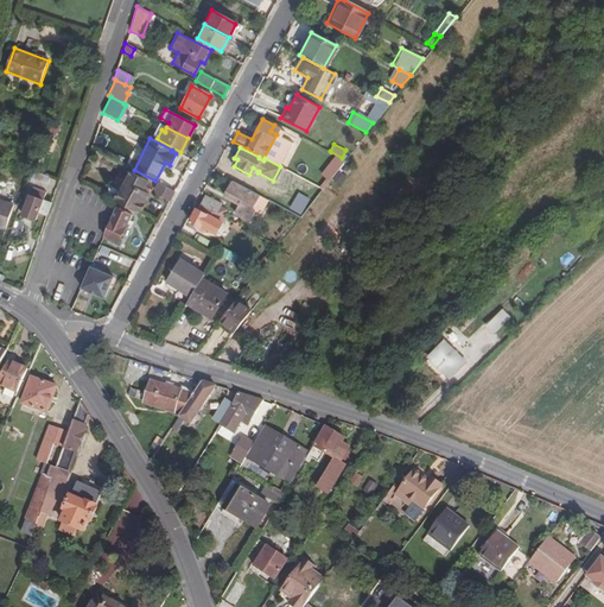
[(148,193),(142,190),(147,181),(131,171),(115,200),(118,201),(138,212),(148,193)]
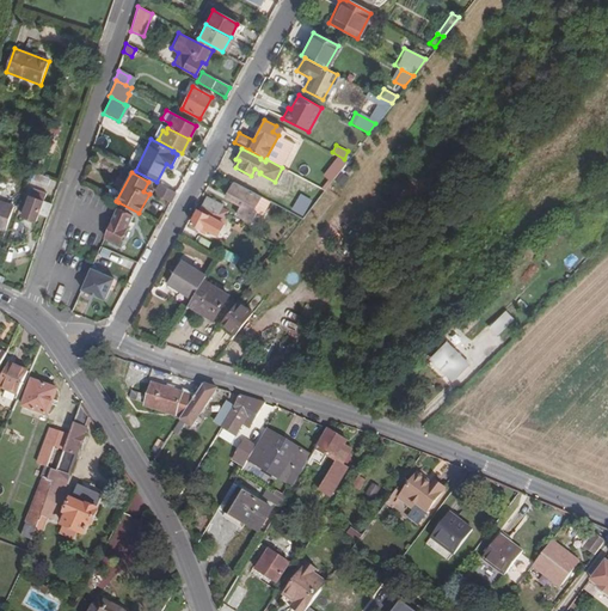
[(169,201),(173,191),(157,182),(153,189),(154,194),(169,201)]
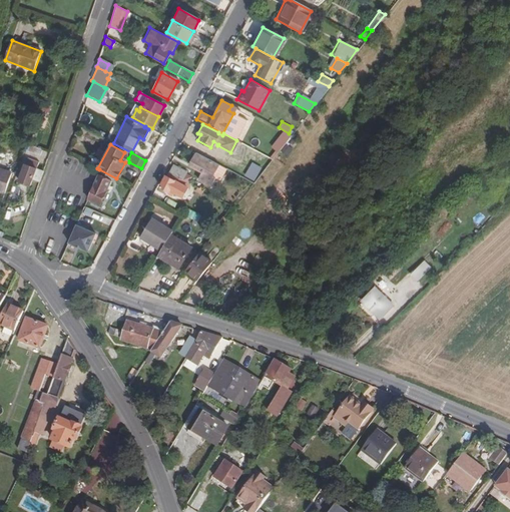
[(217,164),(194,152),(189,161),(192,163),(190,166),(204,173),(199,181),(208,185),(213,177),(210,176),(217,164)]
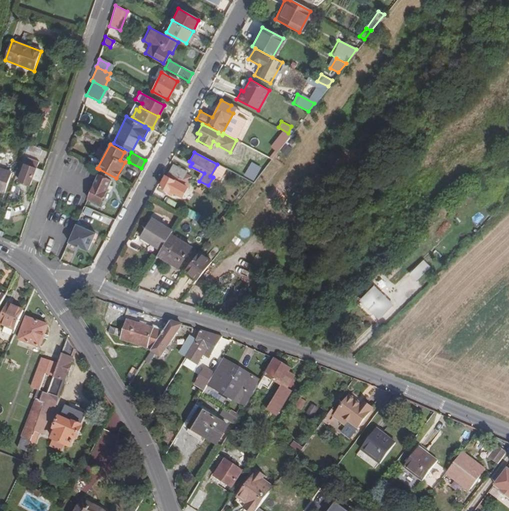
[(36,180),(39,170),(32,168),(34,161),(24,157),(16,180),(26,184),(29,178),(36,180)]
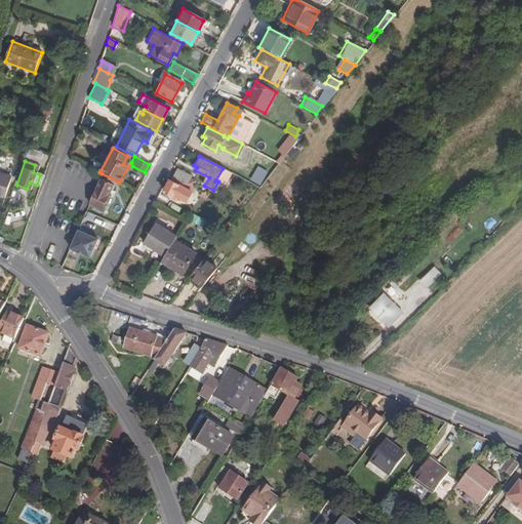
[(248,179),(258,185),(267,171),(255,165),(248,179)]
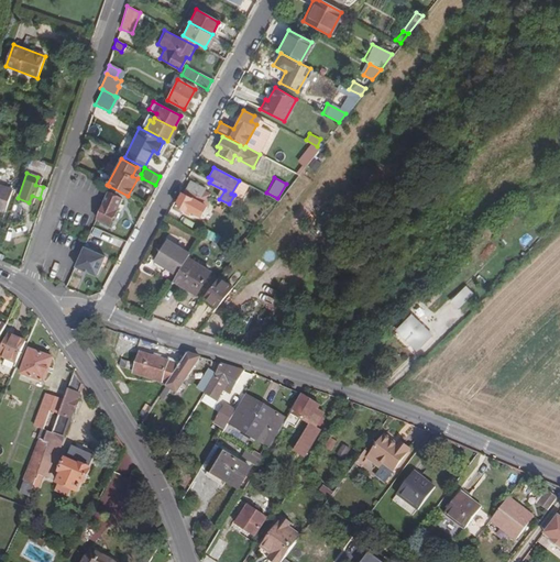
[(184,188),(199,197),(205,188),(189,179),(184,188)]
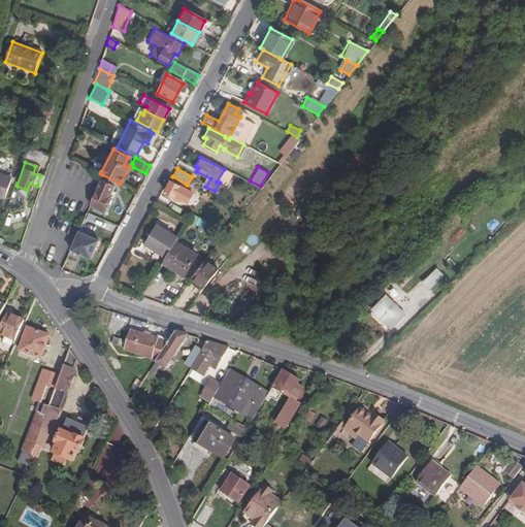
[(0,198),(3,200),(10,179),(0,175),(0,198)]
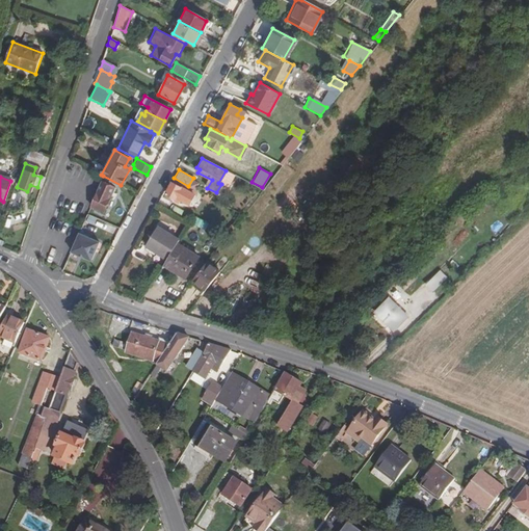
[(195,189),(188,186),(174,178),(172,182),(192,193),(195,189)]
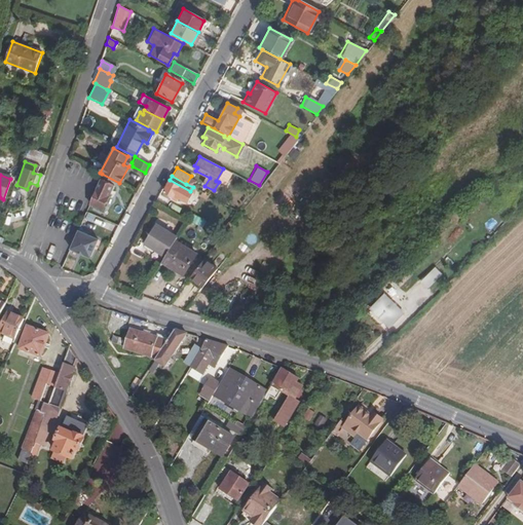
[(102,210),(113,185),(100,179),(88,203),(102,210)]
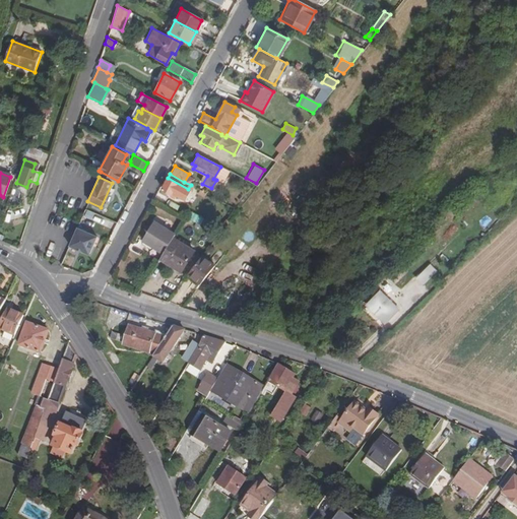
[(188,189),(168,178),(167,178),(162,189),(171,194),(172,192),(177,195),(184,199),(188,189)]
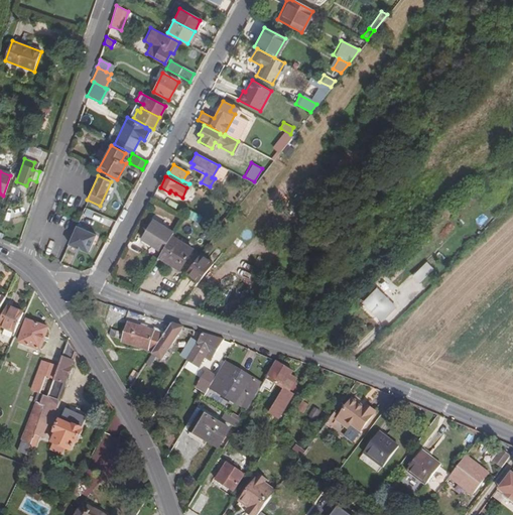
[(91,224),(94,216),(83,211),(79,219),(91,224)]
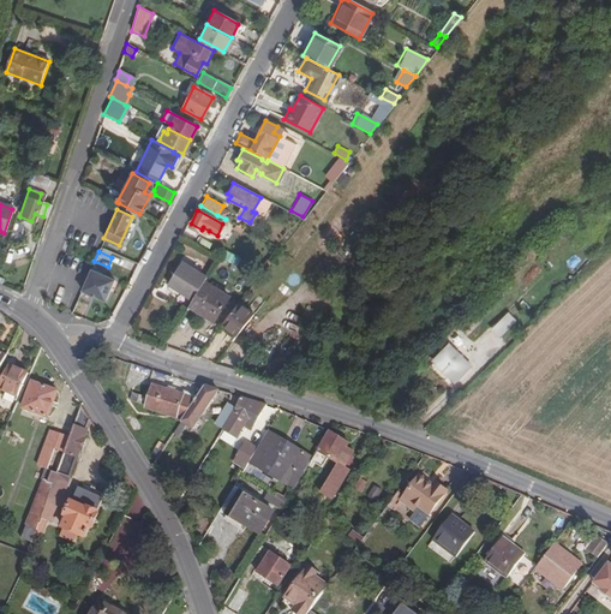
[(222,258),(234,264),(238,257),(225,251),(222,258)]
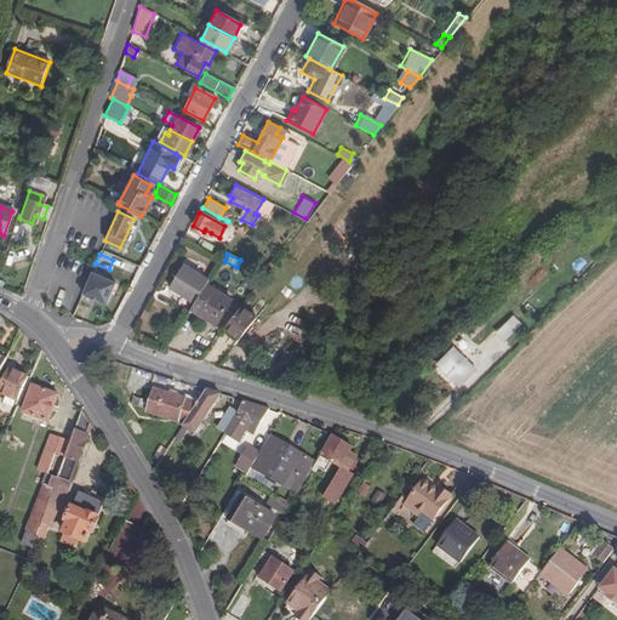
[(193,303),(205,284),(207,280),(182,265),(167,286),(193,303)]
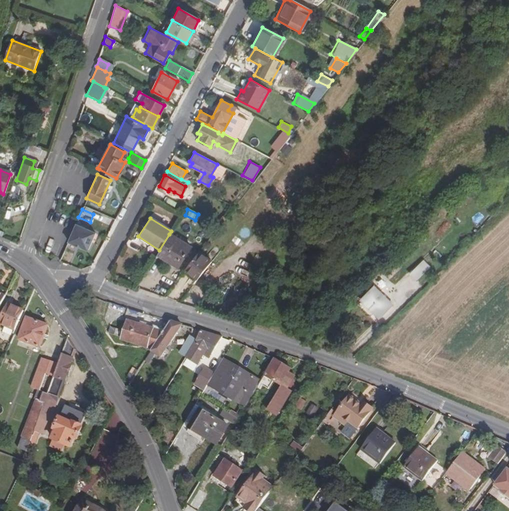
[(75,225),(67,242),(87,250),(94,233),(75,225)]
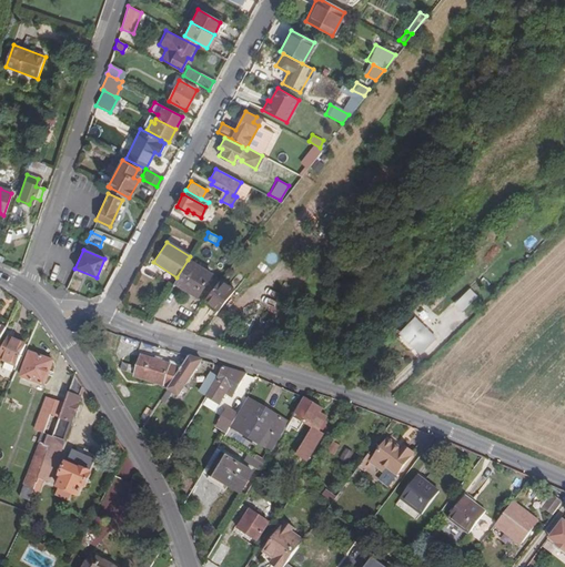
[(188,260),(177,277),(173,282),(197,296),(211,274),(188,260)]
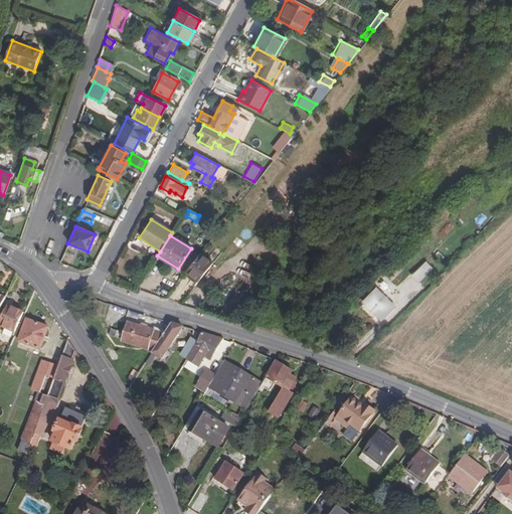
[(126,241),(125,249),(139,250),(140,242),(126,241)]
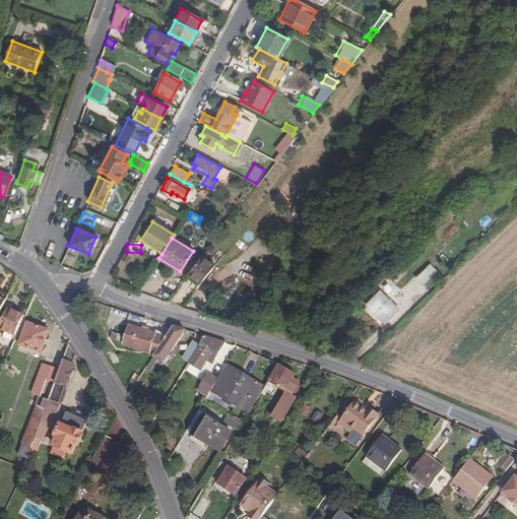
[(201,254),(188,272),(200,282),(214,264),(201,254)]
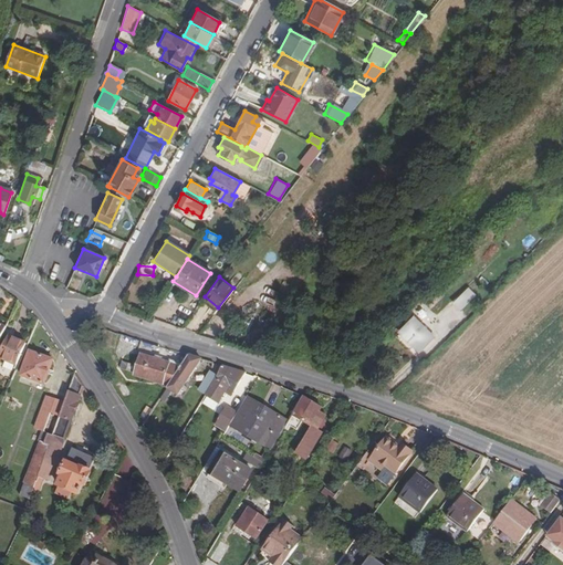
[(467,286),(451,302),(459,311),(475,294),(467,286)]
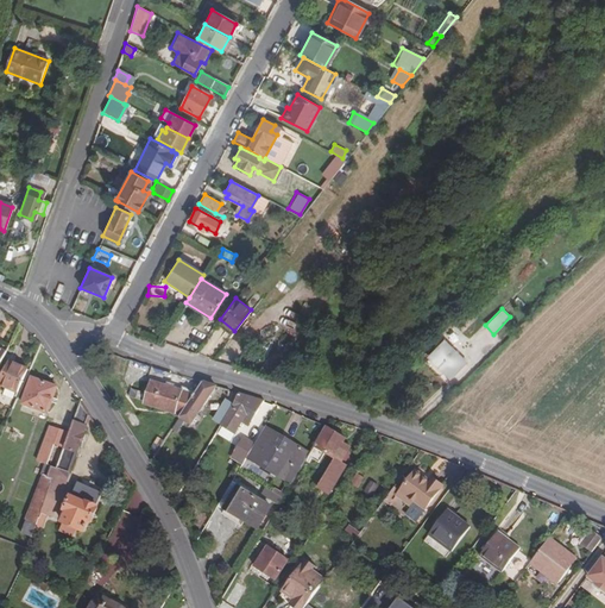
[(466,321),(460,315),(452,324),(457,330),(466,321)]
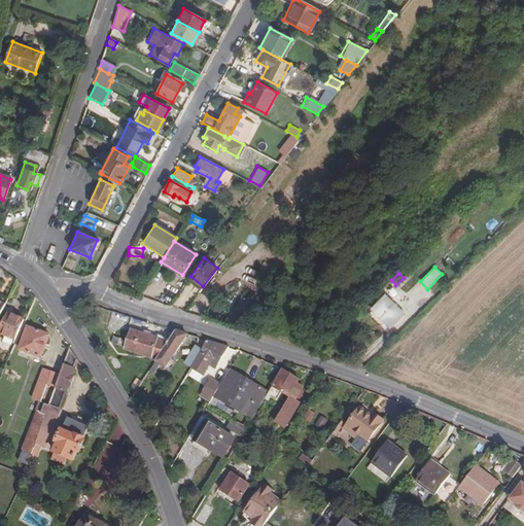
[(393,300),(397,289),(390,285),(385,295),(393,300)]
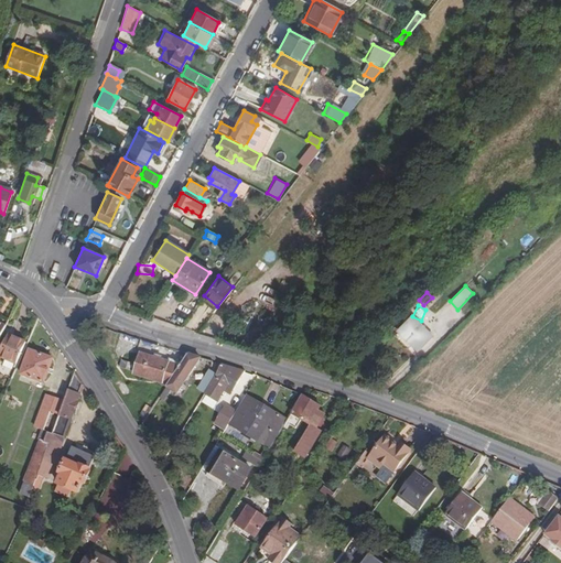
[(449,333),(464,317),(456,310),(441,325),(449,333)]
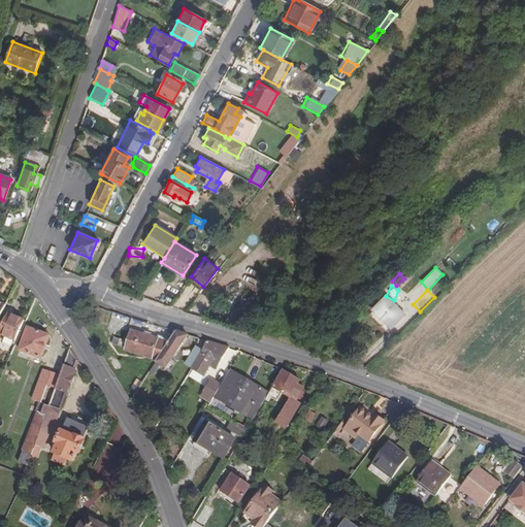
[(403,314),(384,295),(371,307),(390,327),(403,314)]
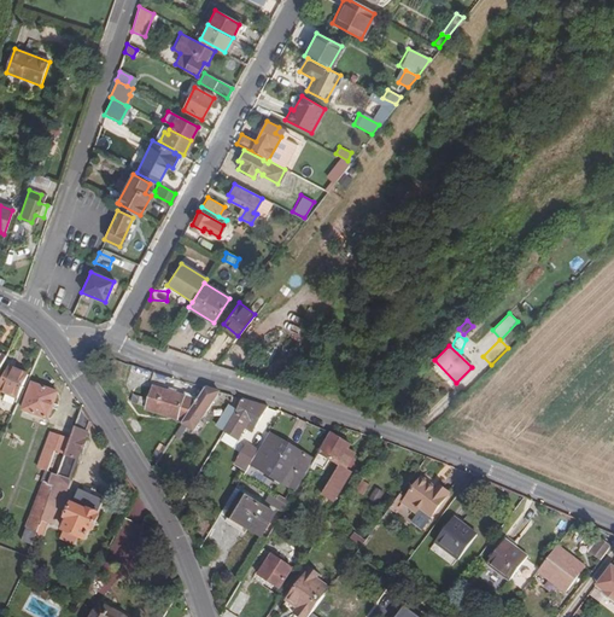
[(0,390),(15,397),(25,374),(10,367),(6,377),(3,374),(0,379),(0,390)]
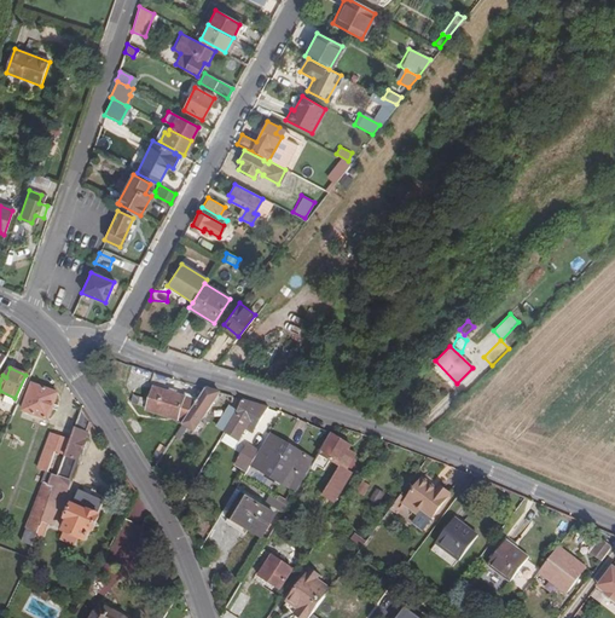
[(45,419),(56,392),(30,382),(21,410),(45,419)]
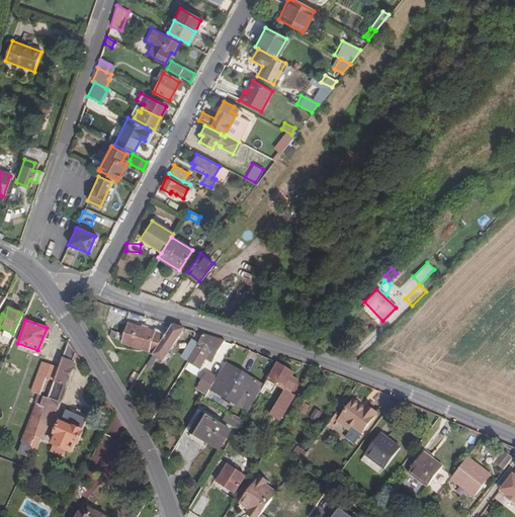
[(153,351),(164,335),(127,324),(121,343),(147,351),(148,349),(153,351)]
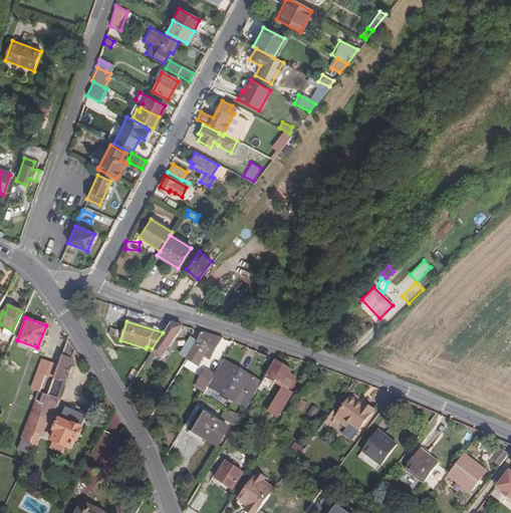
[(163,332),(152,348),(151,351),(159,357),(181,325),(169,322),(163,332)]
